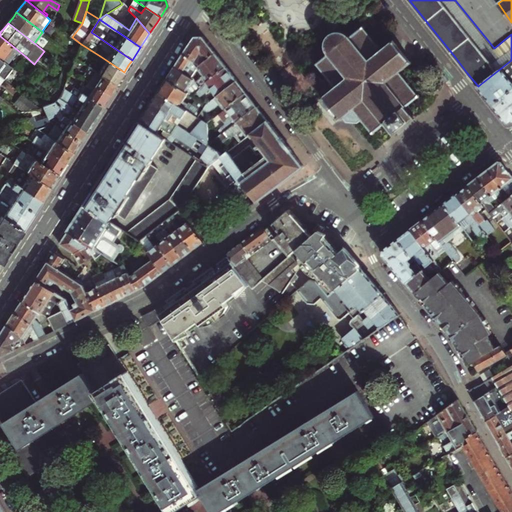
[(372,134),(373,135),(375,133),(374,132),(385,124),(386,125),(387,125),(392,131),(391,132),(393,134),(394,134),(395,134),(398,132),(398,131),(412,120),(412,121),(416,118),(415,117),(416,117),(414,114),(413,115),(408,108),(409,107),(407,106),(417,98),(417,99),(420,97),(419,96),(419,95),(418,93),(417,94),(409,85),(410,84),(408,82),(408,83),(400,73),(411,64),(411,65),(413,63),(412,63),(413,62),(411,59),(410,60),(397,44),(398,43),(396,40),(395,41),(395,40),(393,42),(382,51),(374,40),(373,38),(372,39),(364,28),(365,28),(363,26),(363,27),(362,26),(360,28),(360,29),(351,36),(349,34),(348,35),(344,33),(345,32),(342,31),(342,32),(338,32),(338,31),(334,31),(334,33),(329,36),(328,35),(327,36),(328,36),(327,39),(328,39),(326,44),(325,44),(325,47),(326,47),(328,52),(327,53),(328,54),(318,62),(317,61),(316,63),(316,64),(315,64),(317,67),(318,66),(325,76),(324,76),(326,79),(323,81),(323,86),(322,92),(324,95),(322,97),(322,98),(322,99),(325,103),(326,103),(330,108),(335,114),(334,115),(338,119),(339,119),(340,120),(343,118),(346,122),(357,123),(360,120),(363,123),(370,132),(372,134)]
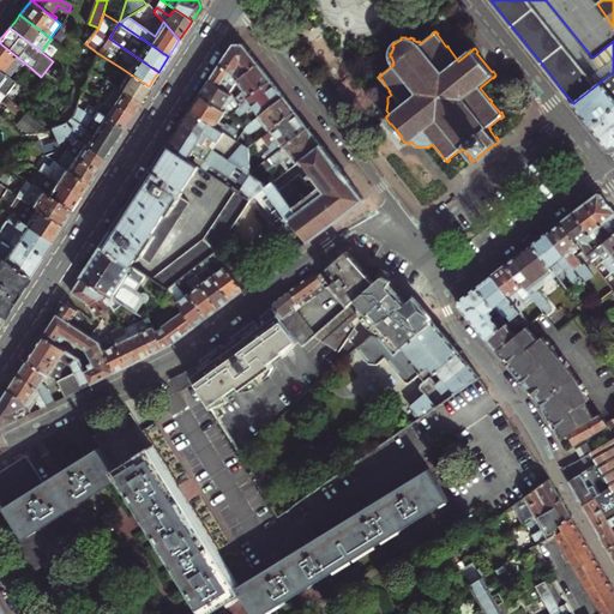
[(30,67),(0,43),(0,70),(1,71),(7,65),(14,70),(19,64),(26,71),(30,67)]
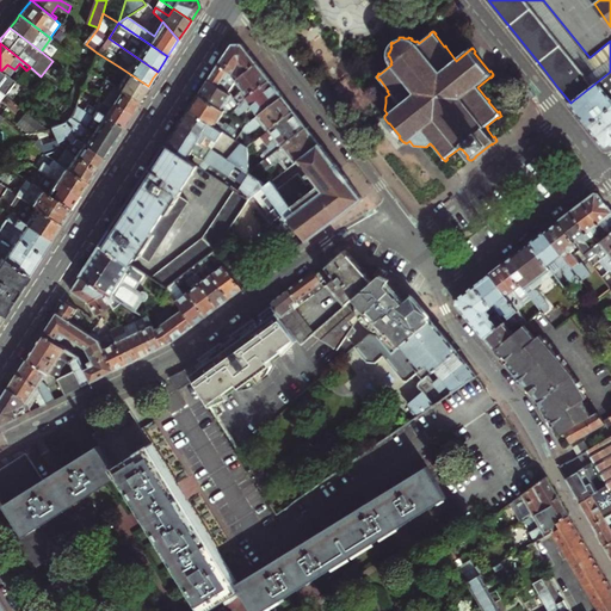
[(240,78),(257,63),(242,44),(233,44),(227,53),(220,65),(240,78)]
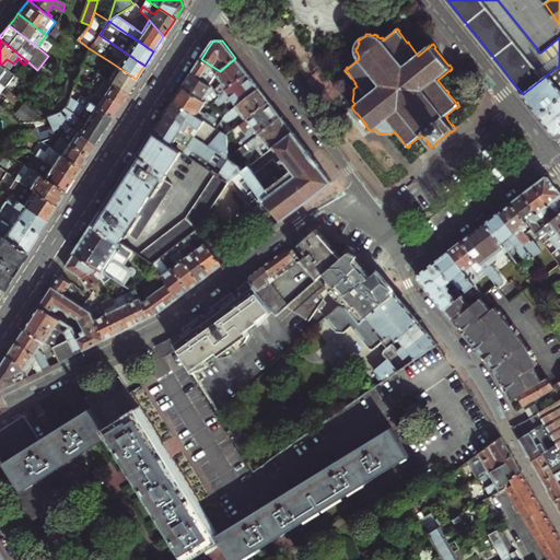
[(219,95),(247,73),(243,68),(235,58),(220,71),(217,73),(209,84),(212,88),(213,89),(219,95)]
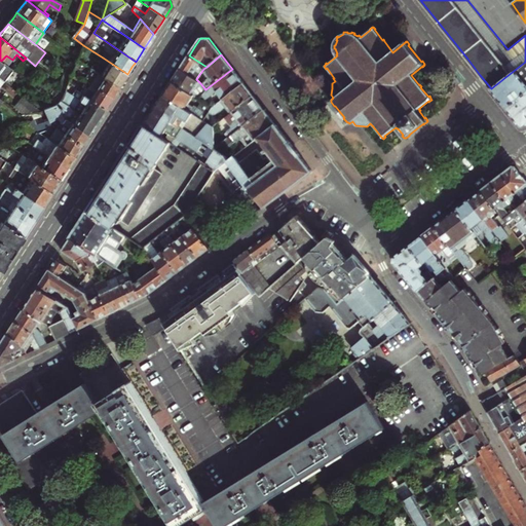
[(207,67),(189,55),(185,61),(180,69),(188,75),(192,69),(199,74),(203,69),(207,67)]
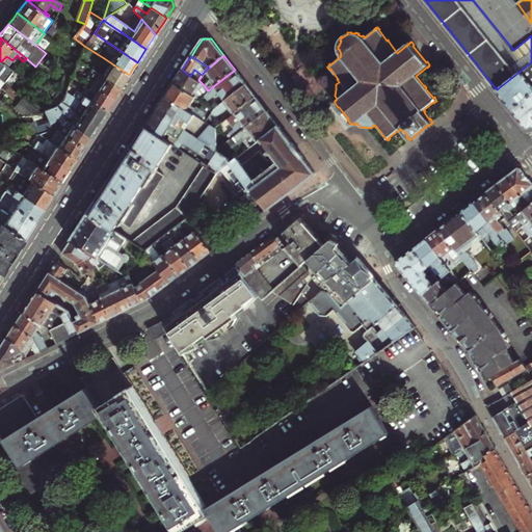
[(102,76),(121,87),(125,80),(129,75),(104,58),(101,62),(108,68),(102,76)]
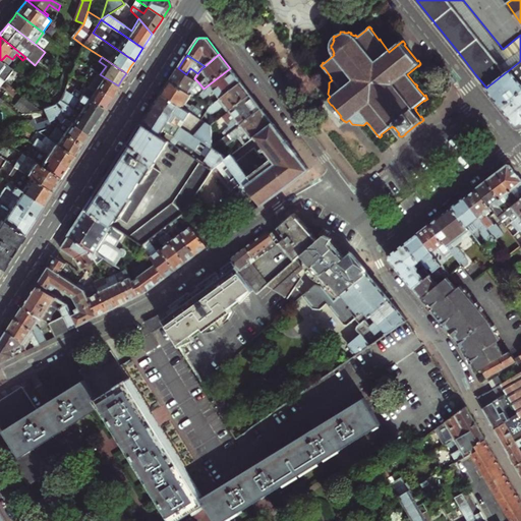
[(1,60),(0,59),(0,77),(4,81),(13,70),(1,60)]
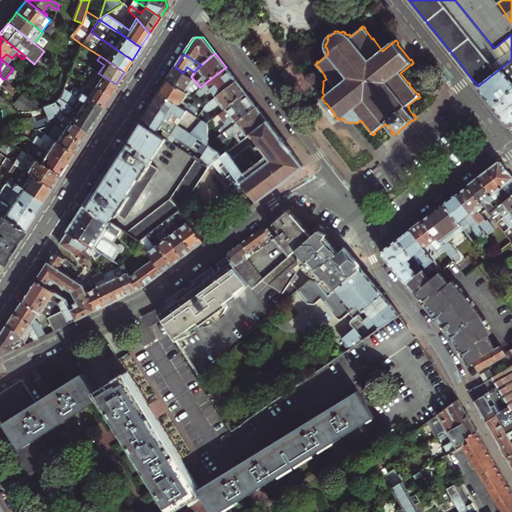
[(493,105),(511,90),(511,60),(478,86),(486,96),(493,105)]
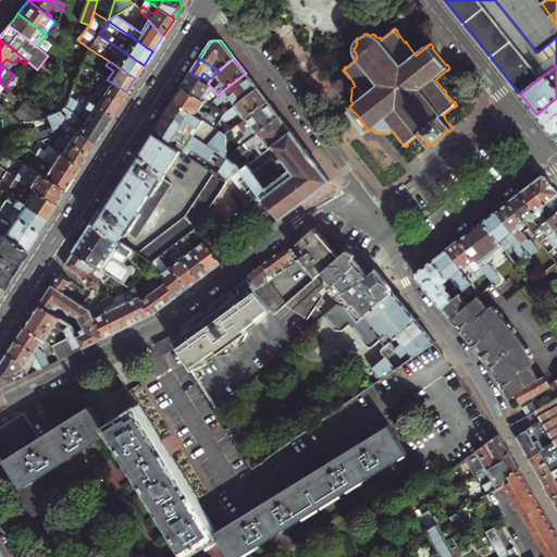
[(199,79),(190,73),(186,81),(182,86),(206,102),(208,103),(218,95),(212,88),(211,87),(208,84),(205,82),(199,79)]
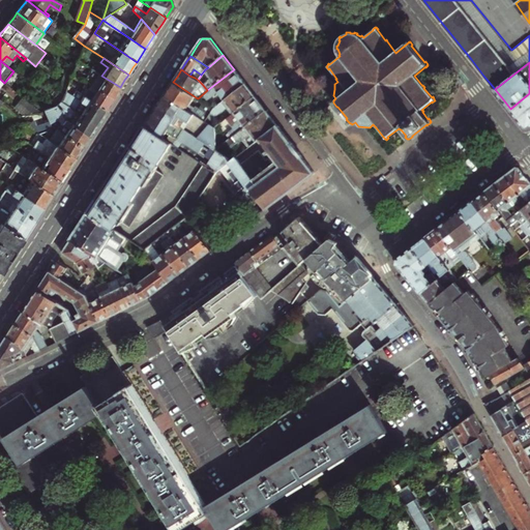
[(224,99),(244,83),(240,78),(234,69),(207,90),(198,98),(204,101),(217,92),(224,99)]
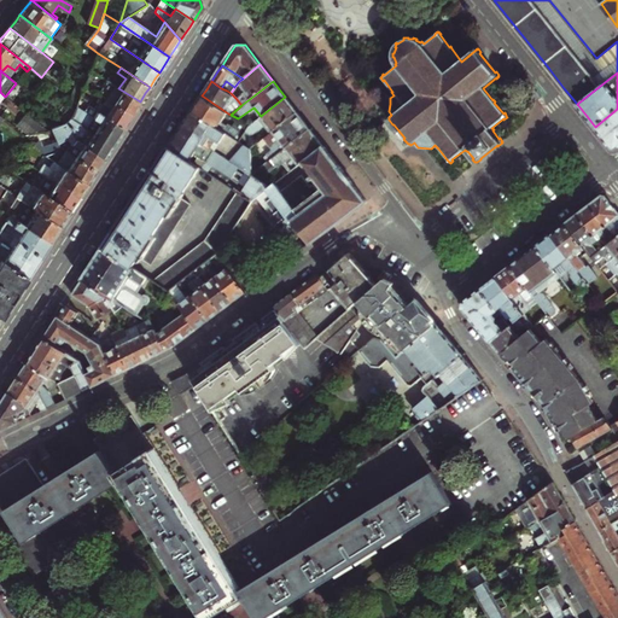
[(106,99),(130,116),(135,109),(140,101),(118,88),(110,82),(101,95),(106,99)]
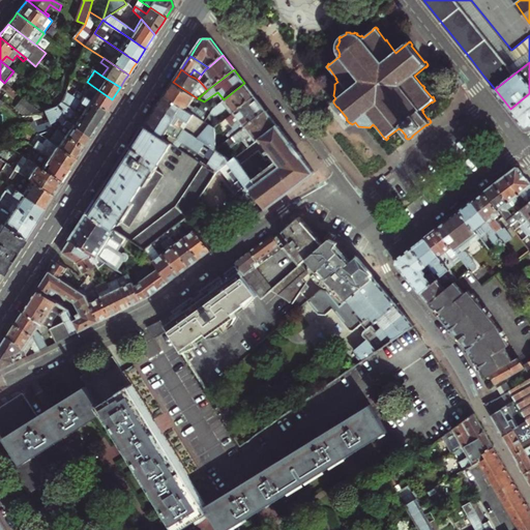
[(195,108),(190,106),(196,97),(173,82),(170,88),(165,95),(205,121),(210,112),(213,108),(206,104),(202,111),(196,107),(195,108)]
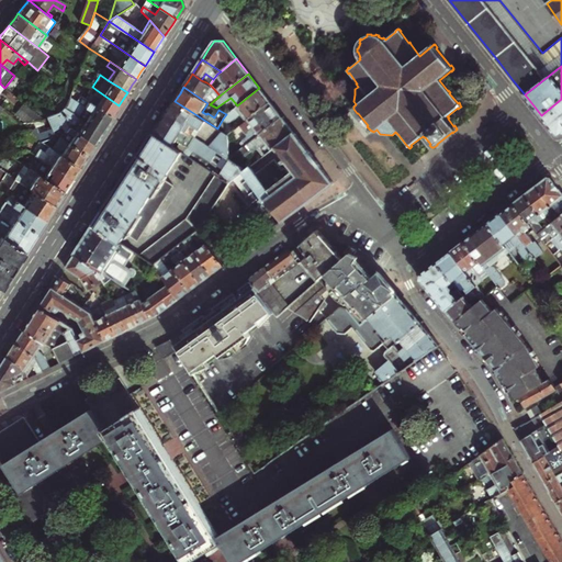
[(245,121),(270,102),(265,94),(259,88),(237,105),(226,114),(223,119),(228,125),(240,115),(245,121)]
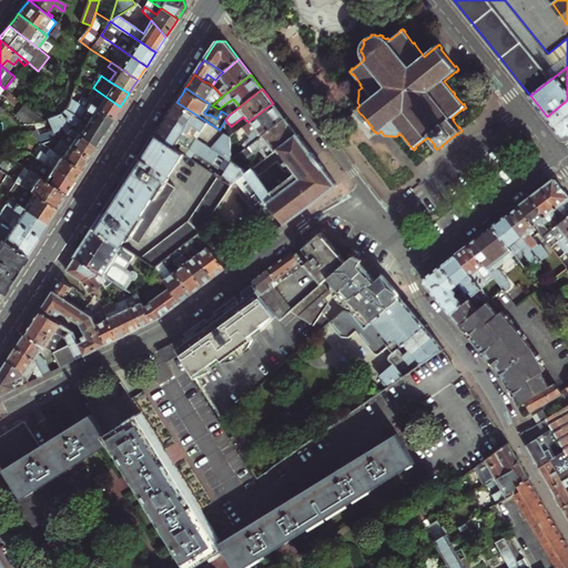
[(87,100),(113,118),(117,112),(120,107),(98,91),(95,93),(93,91),(87,100)]
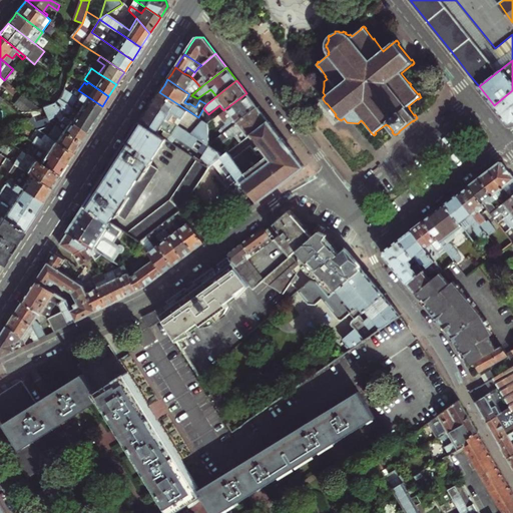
[(58,99),(92,121),(97,113),(102,106),(78,90),(73,87),(69,92),(63,89),(58,99)]
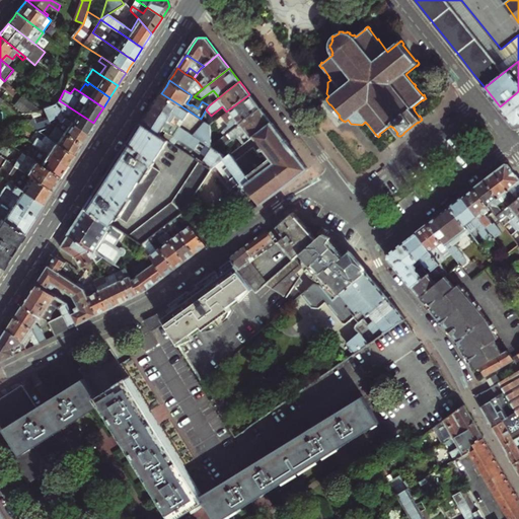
[(518,91),(500,106),(515,126),(518,123),(518,91)]
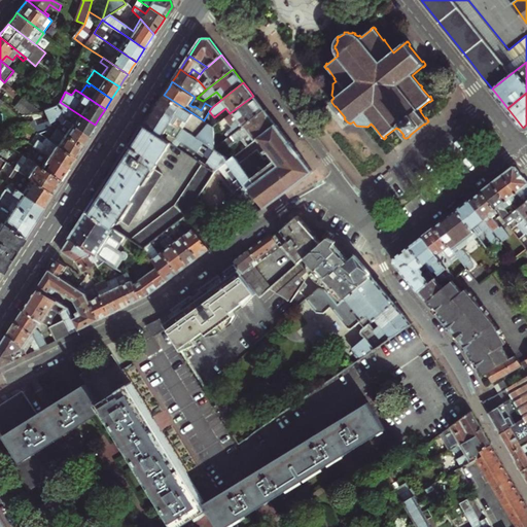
[(204,120),(164,95),(159,102),(153,110),(213,148),(213,127),(204,120)]
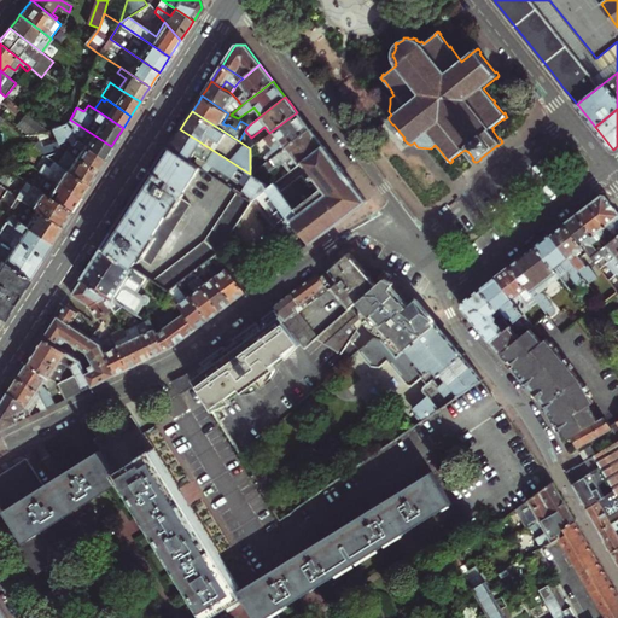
[(286,147),(310,128),(303,120),(297,112),(269,133),(263,138),(272,147),(280,140),(286,147)]
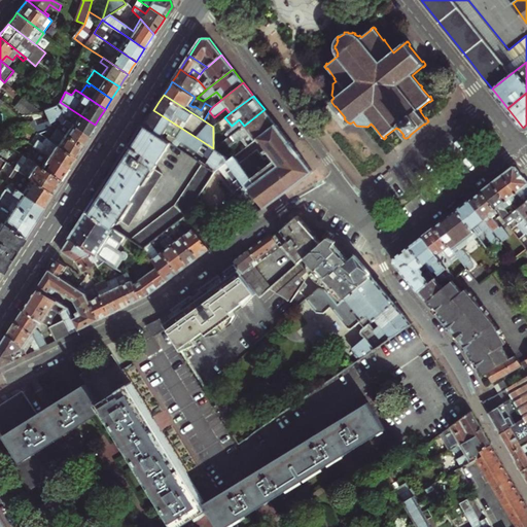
[(40,112),(22,97),(12,109),(21,115),(40,112)]
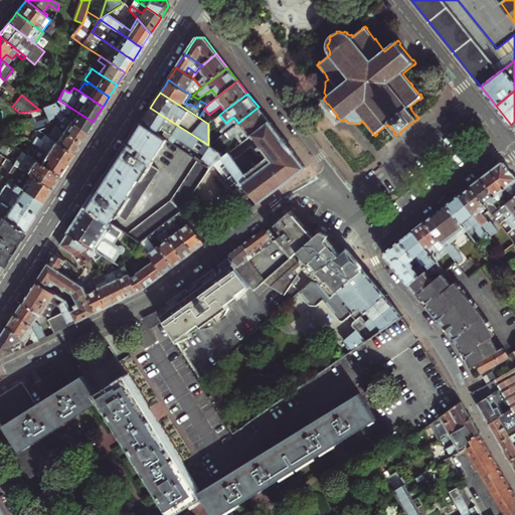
[(58,100),(54,103),(63,118),(86,132),(91,126),(93,122),(58,100)]
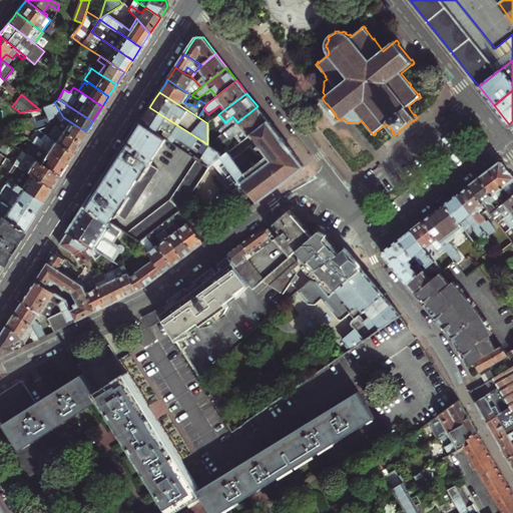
[(56,126),(63,131),(79,141),(82,136),(85,131),(63,117),(54,102),(48,104),(42,106),(48,119),(48,120),(56,115),(58,118),(54,125),(56,126)]
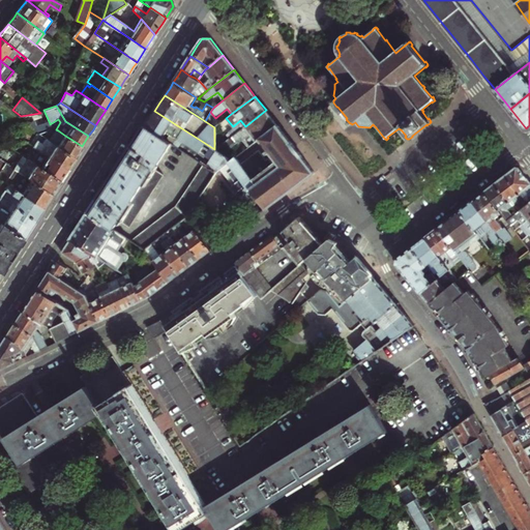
[(260,139),(277,125),(271,118),(266,110),(245,126),(225,142),(231,149),(238,143),(239,144),(243,141),(248,147),(260,139)]
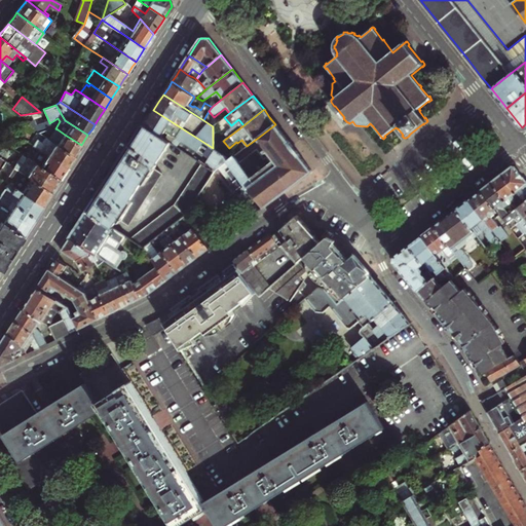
[(213,148),(153,110),(148,117),(144,124),(170,141),(202,163),(214,171),(215,170),(218,167),(229,159),(213,148)]
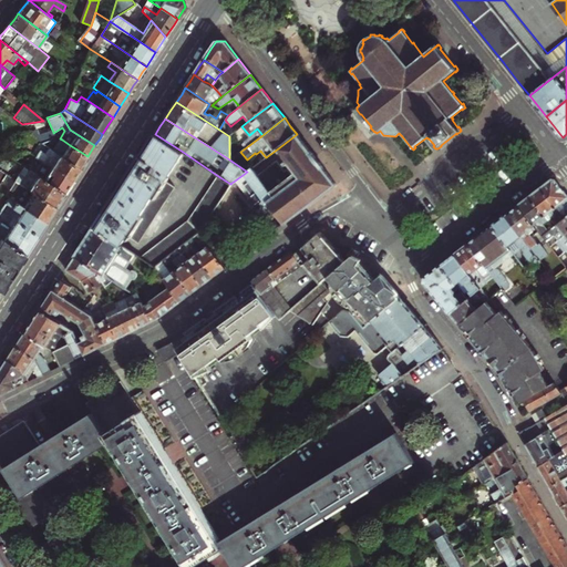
[(38,131),(31,133),(42,144),(52,138),(54,135),(53,133),(53,132),(40,136),(38,131)]
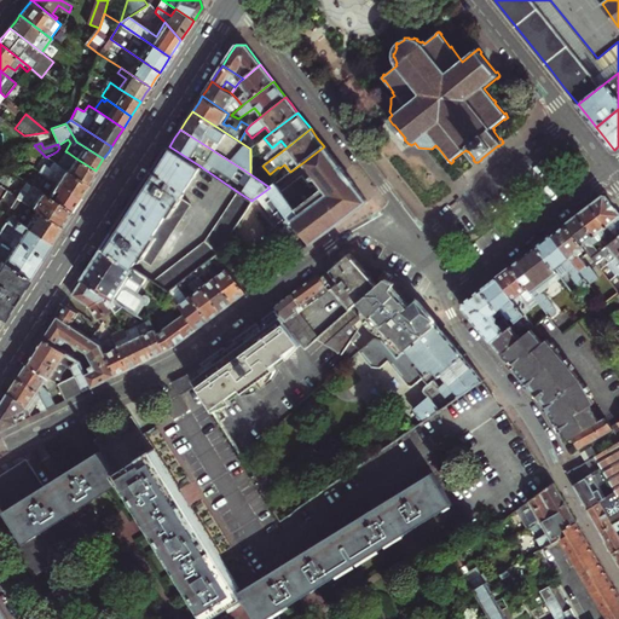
[(200,166),(169,146),(165,154),(148,179),(127,210),(110,237),(106,243),(103,248),(133,268),(137,264),(142,255),(152,262),(191,203),(180,196),(200,166)]
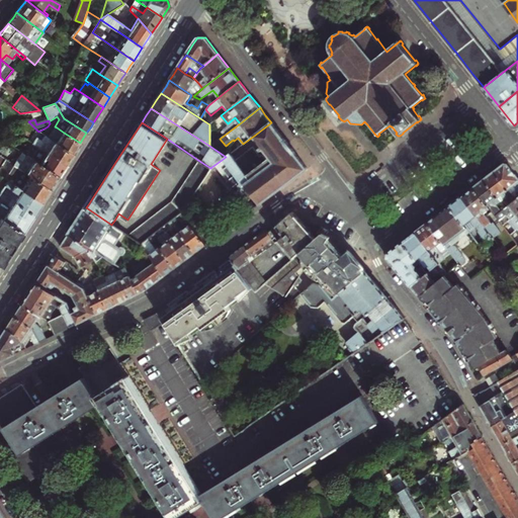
[(226,157),(214,165),(228,181),(225,183),(230,189),(232,188),(239,197),(245,193),(241,188),(244,186),(245,186),(246,185),(260,204),(308,169),(290,147),(271,122),(254,136),(262,147),(260,148),(262,151),(264,149),(270,157),(267,160),(263,154),(261,156),(253,146),(236,160),(231,153),(226,157)]
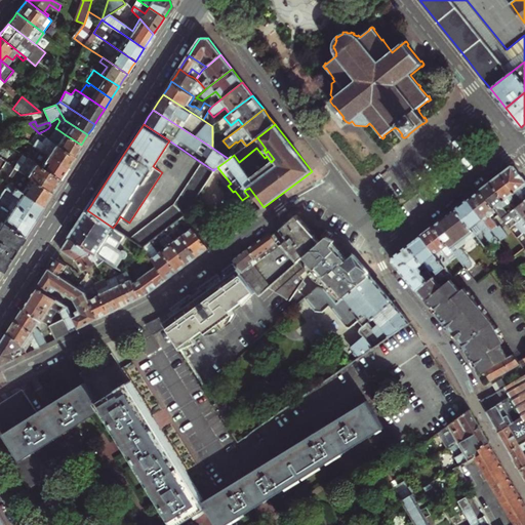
[(55,128),(47,139),(74,156),(78,150),(81,145),(65,134),(57,129),(55,128)]
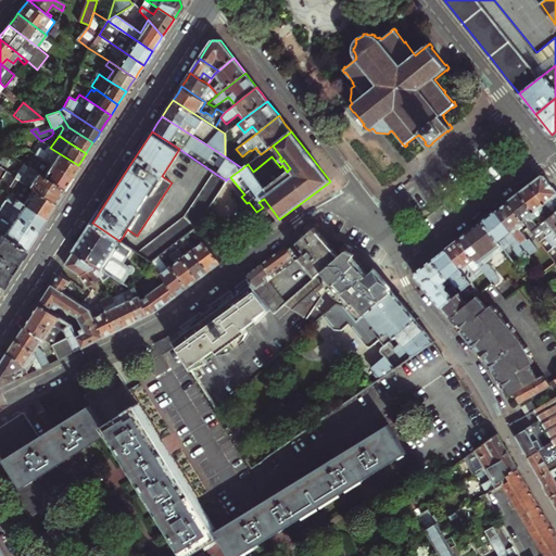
[(37,155),(71,177),(75,169),(78,165),(50,148),(47,144),(42,150),(38,148),(34,153),(37,155)]
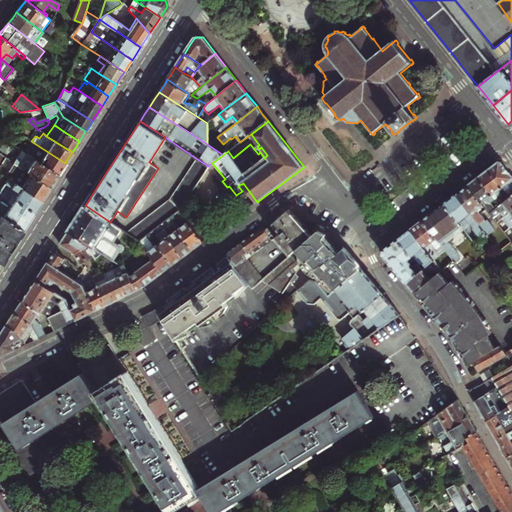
[(27,154),(57,174),(61,169),(65,163),(34,143),(27,154)]
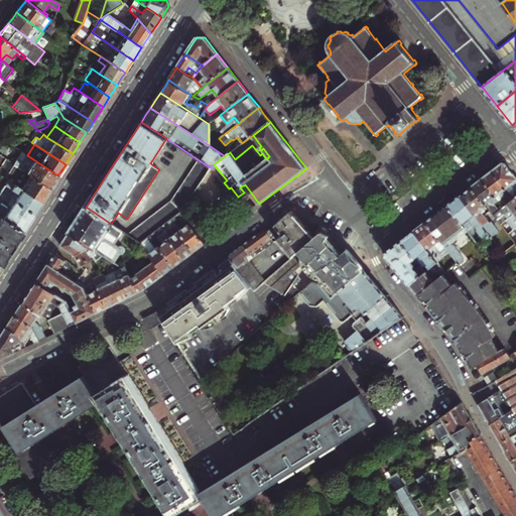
[(21,151),(12,164),(49,188),(53,181),(57,175),(27,155),(21,151)]
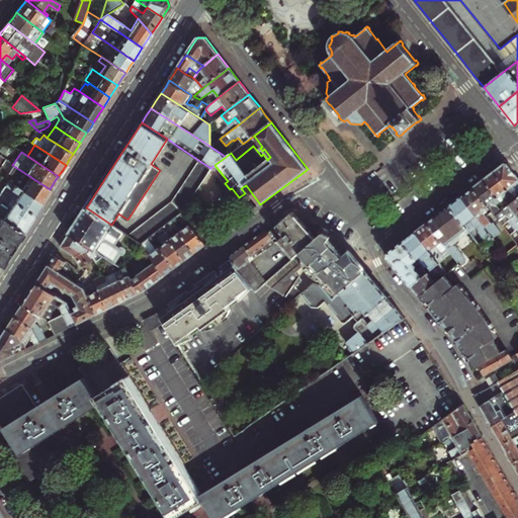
[(169,223),(177,217),(182,213),(210,168),(199,161),(173,200),(127,235),(141,244),(148,239),(151,236),(158,231),(166,225),(169,223)]
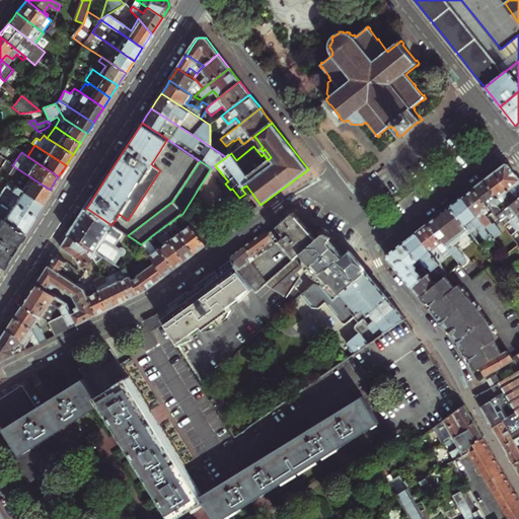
[(518,177),(507,163),(496,172),(517,200),(518,198),(518,177)]
